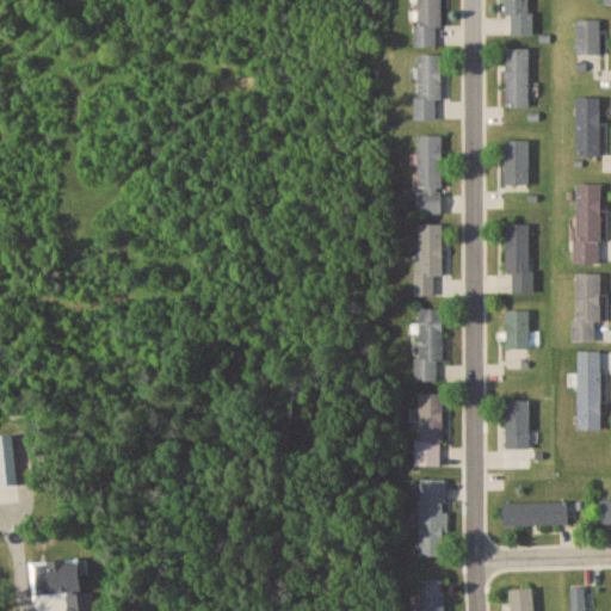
[(442,0),(417,0),(418,45),(442,45),(442,0)]
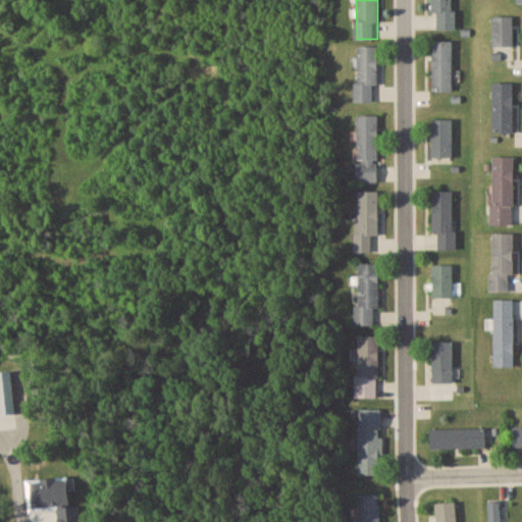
[(432,0),(433,30),(454,30),(454,0),(432,0)]
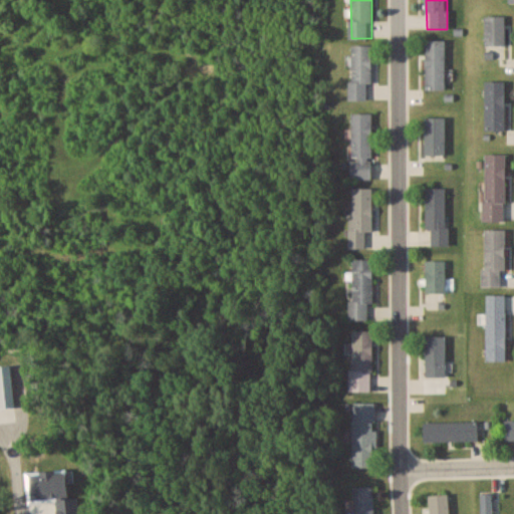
[(506,16),(485,16),(485,45),(506,45),(506,16)]
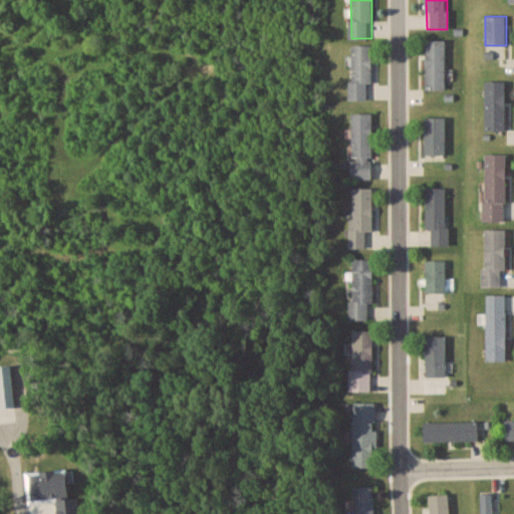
[(445,88),(445,40),(426,40),(426,88),(445,88)]
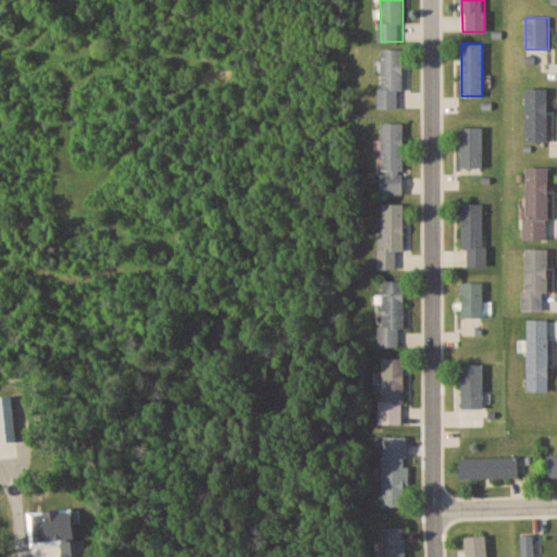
[(401,49),(380,48),(380,109),(401,109),(401,49)]
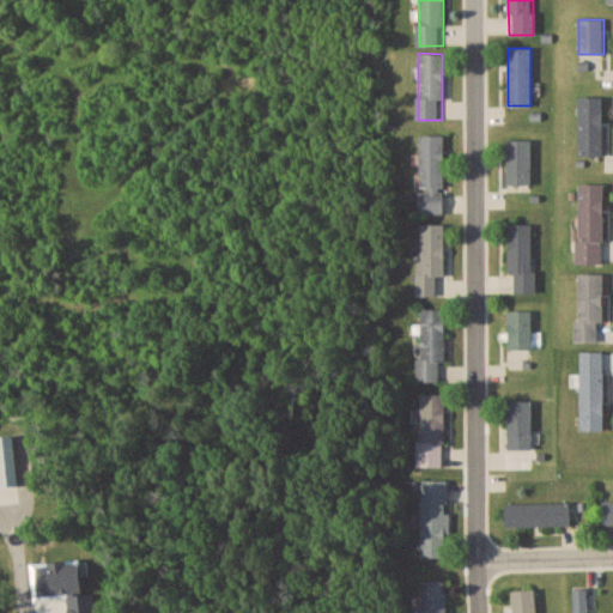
[(578,98),(578,155),(604,155),(604,98),(578,98)]
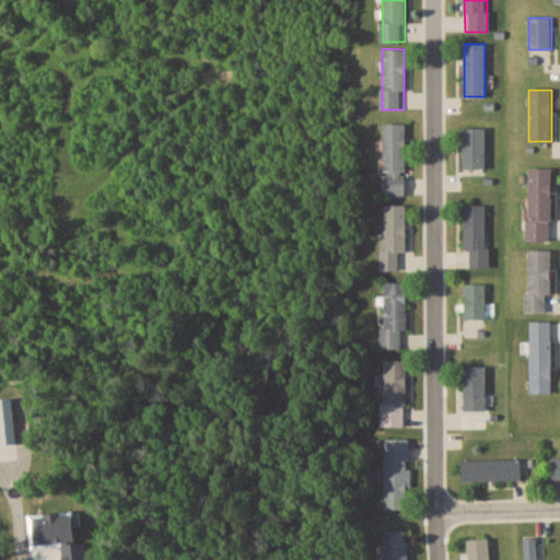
[(407,195),(407,123),(383,123),(383,195),(407,195)]
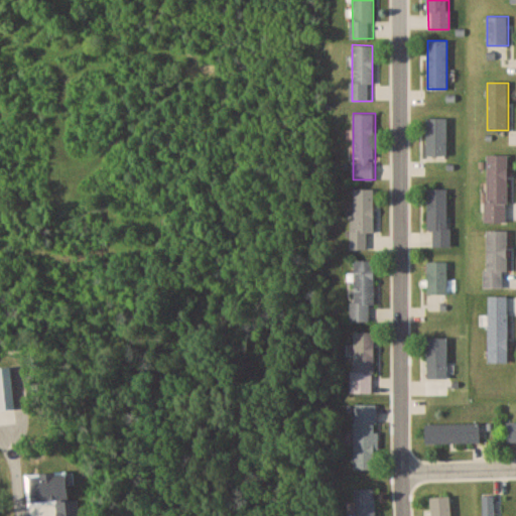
[(426,117),(426,153),(447,153),(447,117),(426,117)]
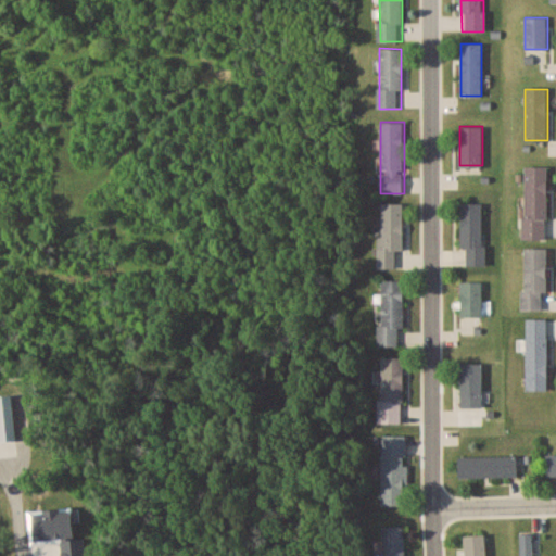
[(523,238),(547,238),(547,165),(523,165),(523,238)]
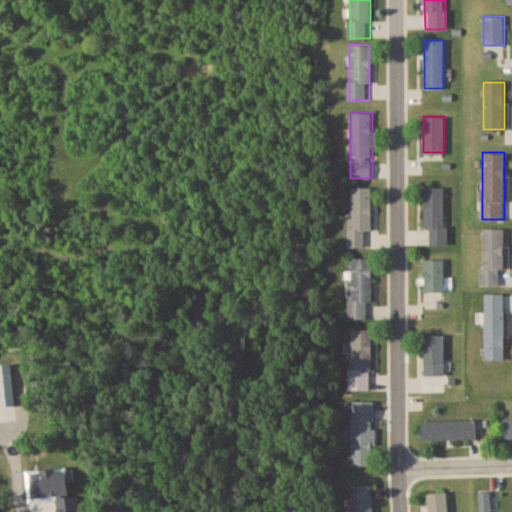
[(371,186),(349,186),(349,247),(364,246),(364,229),(372,229),(371,186)]
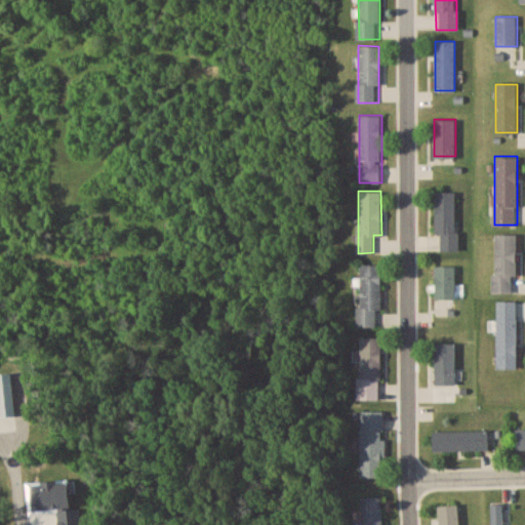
[(455,191),(435,191),(435,232),(441,232),(441,249),(455,249),(455,191)]
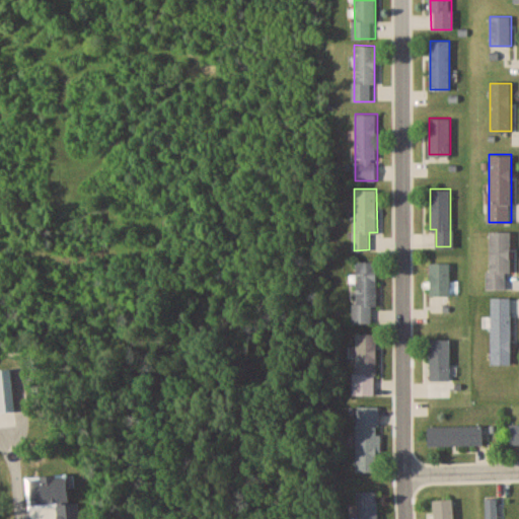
[(489,230),(489,289),(507,289),(507,271),(511,271),(511,230),(489,230)]
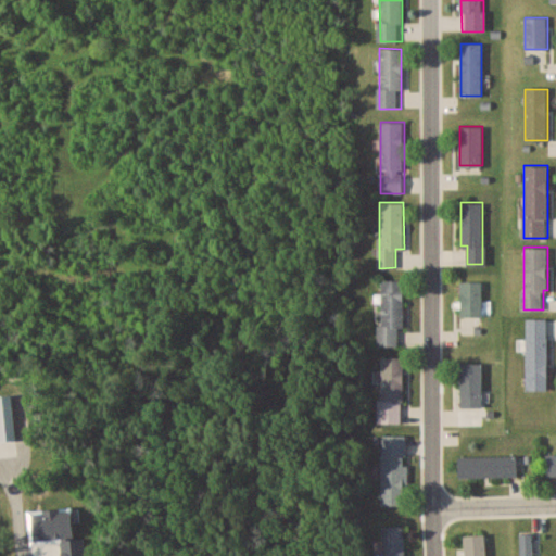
[(480,335),(480,276),(459,276),(459,335),(480,335)]
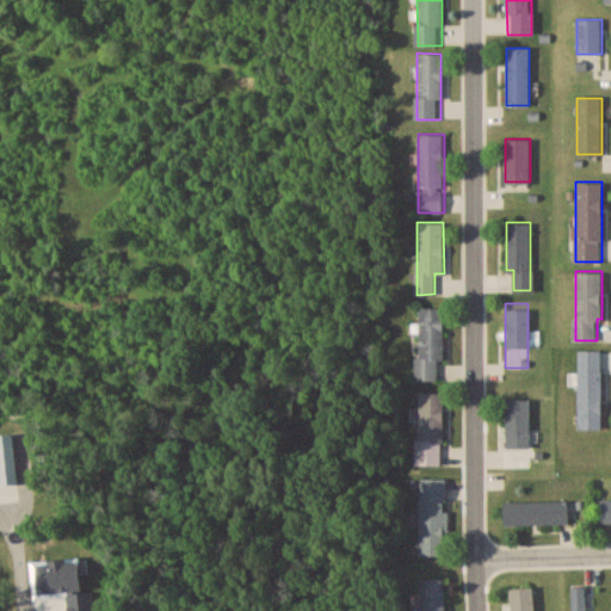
[(443,307),(418,307),(418,380),(443,380),(443,307)]
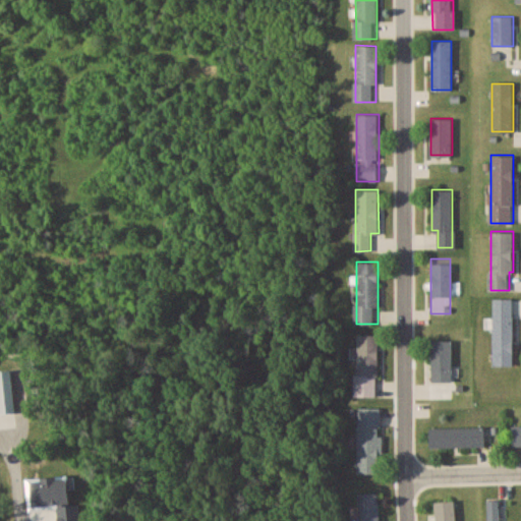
[(493,365),(513,365),(513,297),(493,297),(493,365)]
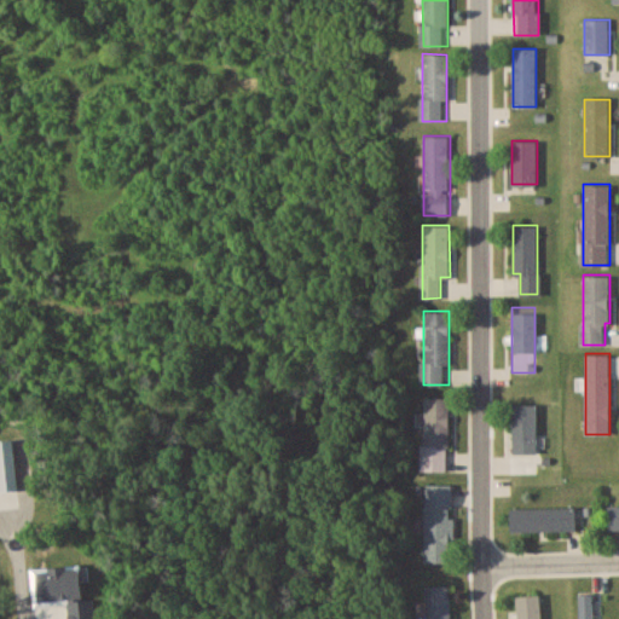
[(423,472),(450,472),(450,397),(423,397),(423,472)]
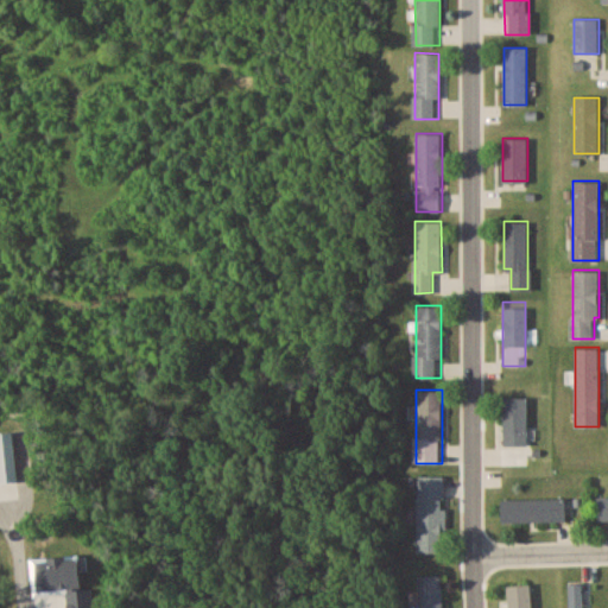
[(504,445),(527,445),(527,397),(504,397),(504,445)]
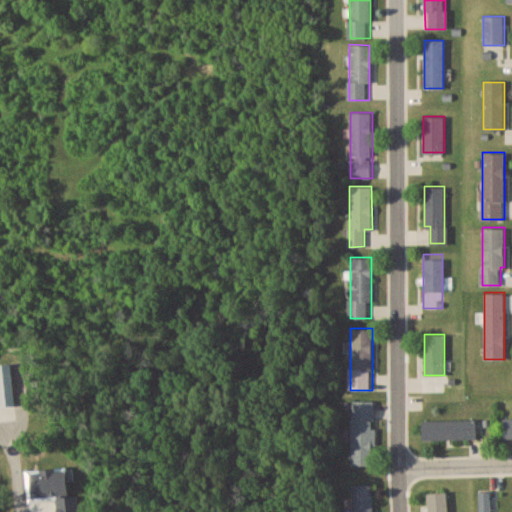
[(351,465),(373,465),(373,400),(352,400),(351,465)]
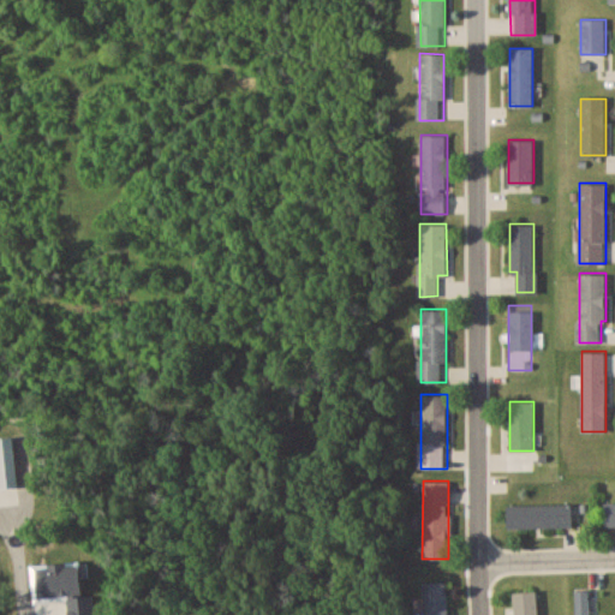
[(573,505),(507,505),(507,527),(573,527),(573,505)]
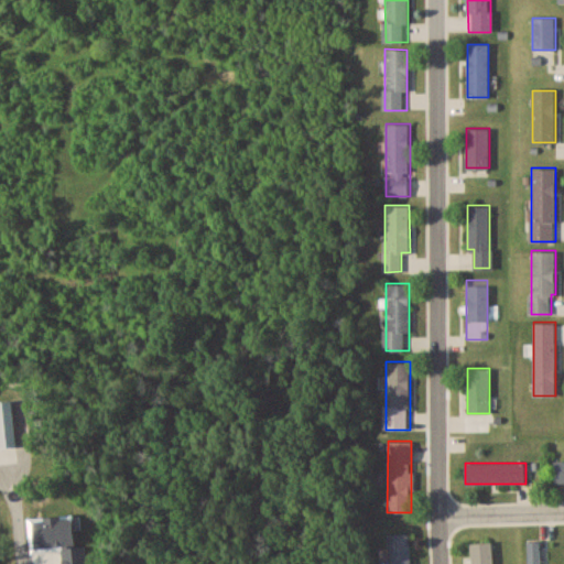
[(411,563),(411,533),(387,533),(388,563),(411,563)]
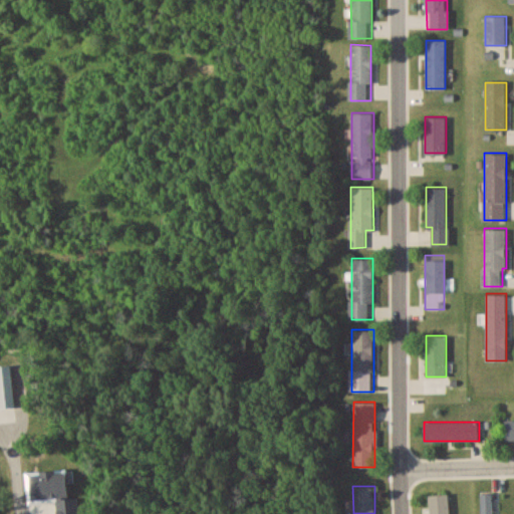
[(493,513),(493,492),(481,492),(480,513),(493,513)]
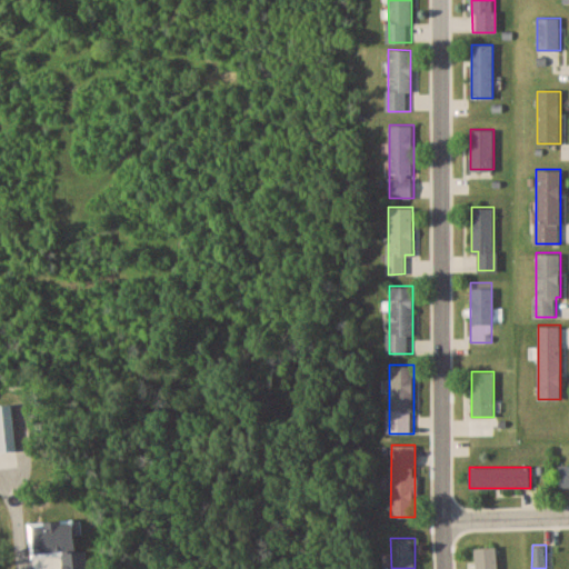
[(475,547),(475,568),(497,568),(497,546),(475,547)]
